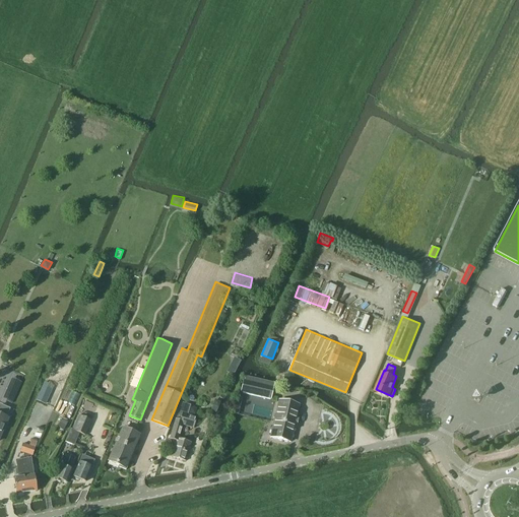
[(13,401),(22,380),(12,375),(3,397),(13,401)]
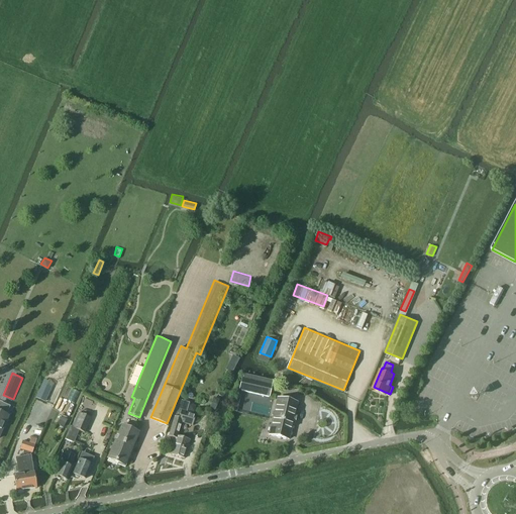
[(270,395),(273,379),(244,373),(241,388),(242,389),(270,395)]
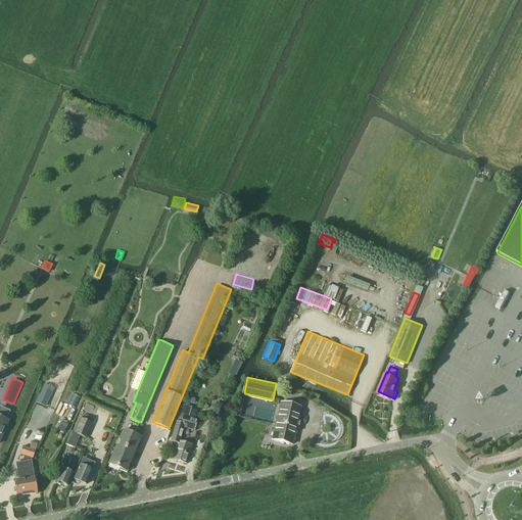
[(241,392),(236,414),(240,415),(245,393),(244,392),(241,392)]
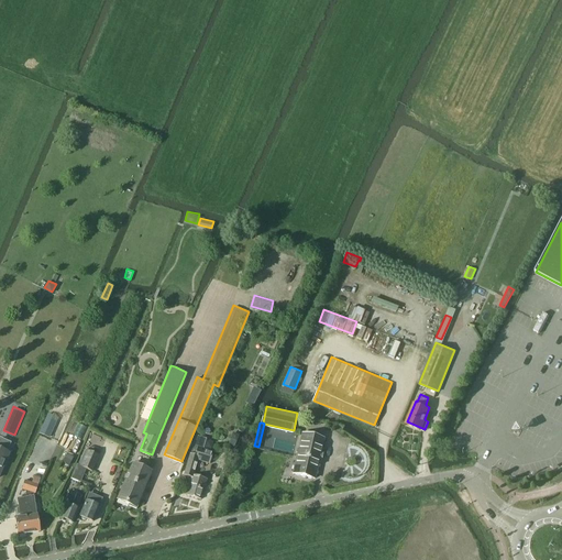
[(42,426),(40,431),(50,436),(52,430),(42,426)]
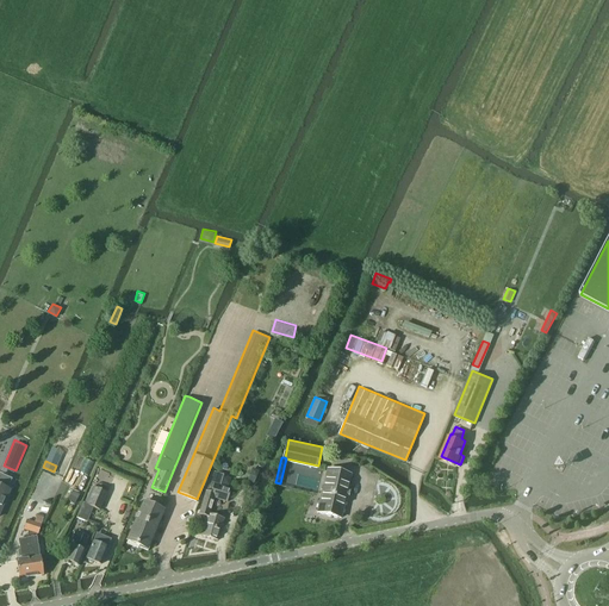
[(202,532),(218,537),(225,516),(210,511),(215,495),(228,499),(231,486),(222,483),(221,483),(224,472),(212,468),(209,480),(206,488),(200,511),(207,513),(202,532)]
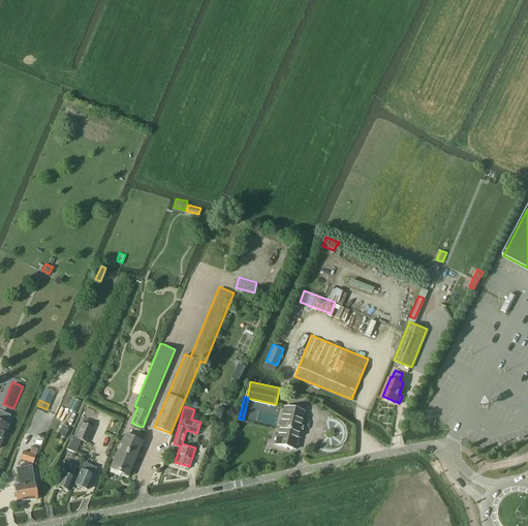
[(276,442),(296,447),(305,410),(284,406),(276,442)]
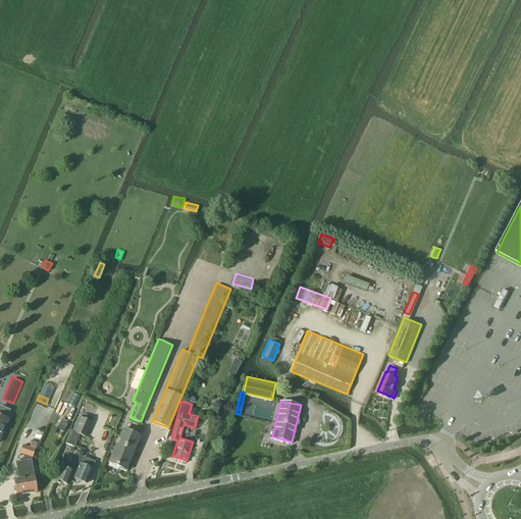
[(0,436),(8,418),(6,417),(10,408),(1,404),(0,405),(0,436)]
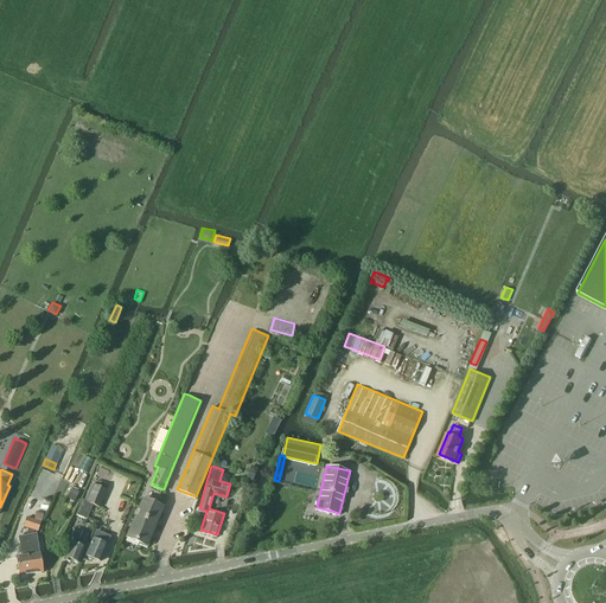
[(108,488),(93,481),(85,499),(94,502),(101,505),(108,488)]
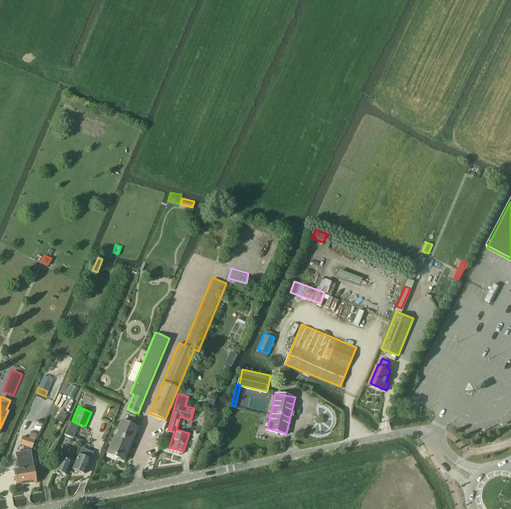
[(61,411),(58,418),(63,421),(67,414),(61,411)]
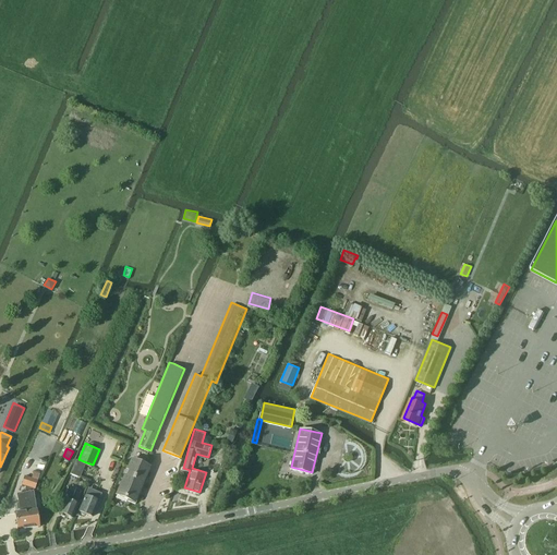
[(86,462),(79,459),(76,458),(71,472),(81,475),(86,462)]
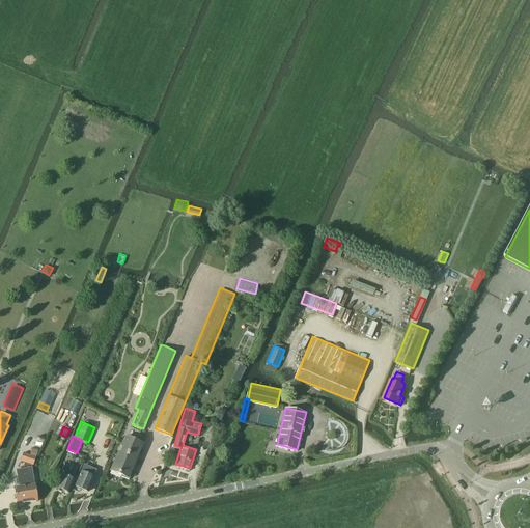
[(124,438),(111,468),(129,476),(142,445),(124,438)]
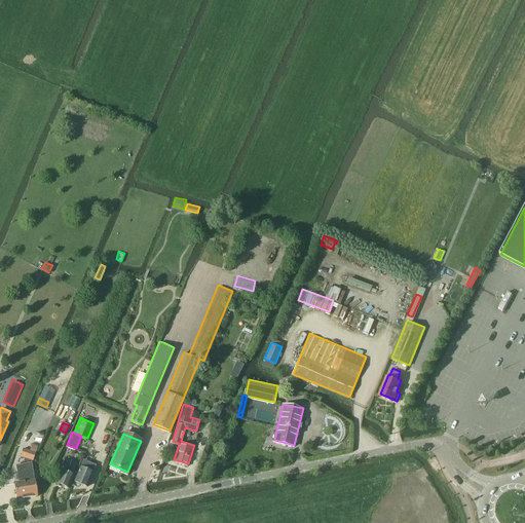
[(30,448),(24,446),(21,455),(33,459),(38,445),(32,443),(30,448)]
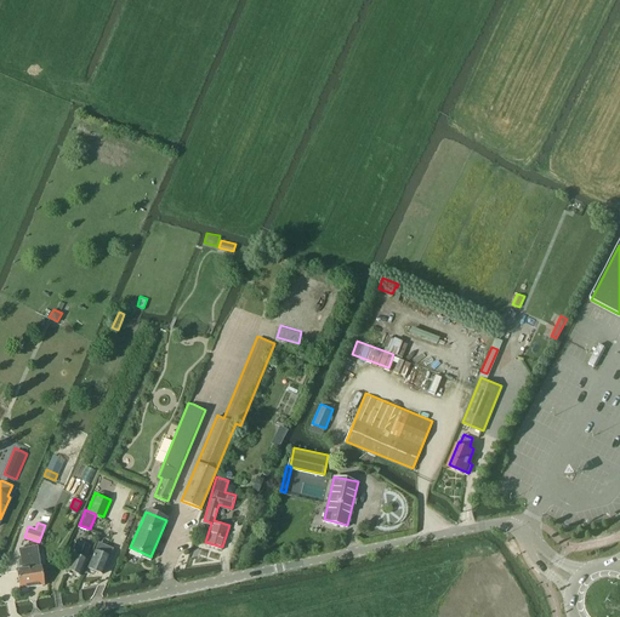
[(73,547),(81,549),(85,541),(77,538),(73,547)]
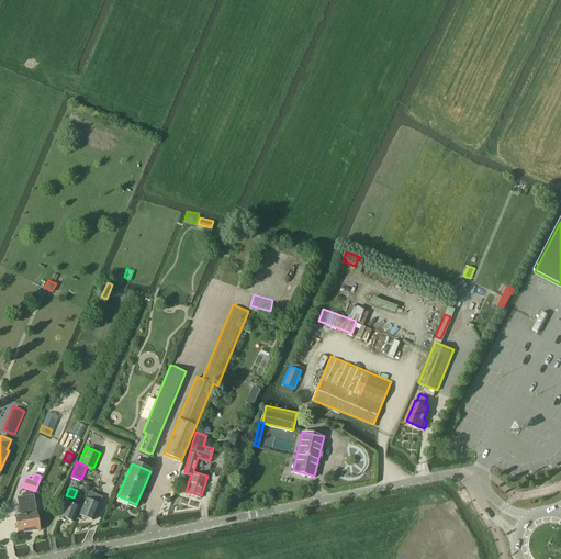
[(37,511),(35,512),(33,492),(27,493),(29,504),(25,504),(30,530),(40,528),(37,511)]
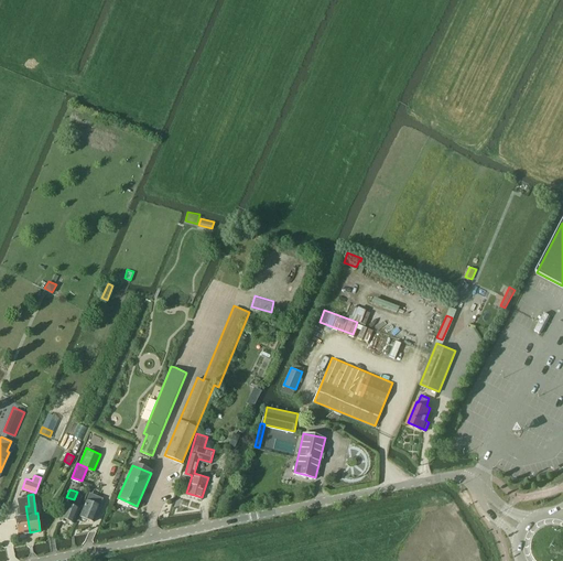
[(21,516),(15,516),(19,533),(30,532),(25,506),(29,506),(28,499),(28,495),(18,496),(19,500),(20,509),(18,509),(19,513),(20,513),(21,516)]
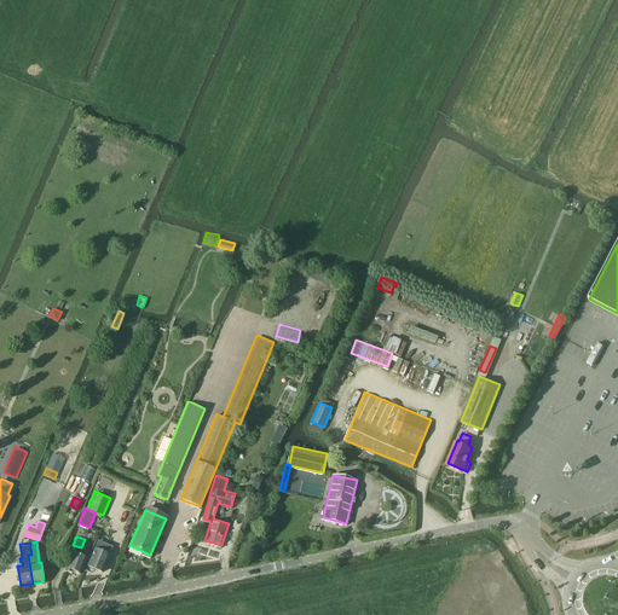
[(94,547),(88,564),(90,566),(90,567),(96,569),(97,568),(103,570),(109,553),(113,545),(107,543),(104,551),(94,547)]
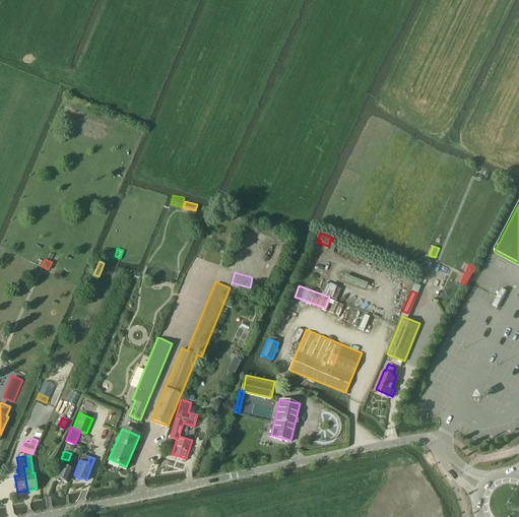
[(62,479),(67,481),(73,468),(61,463),(56,476),(57,477),(58,478),(60,480),(62,479)]
